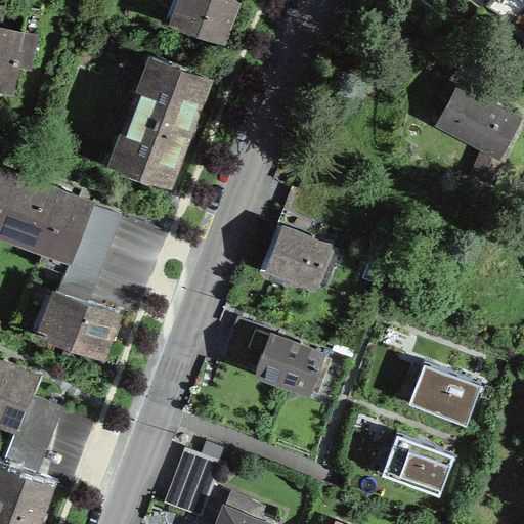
[(236,0),(180,0),(173,19),(222,39),(225,33),(236,0)]
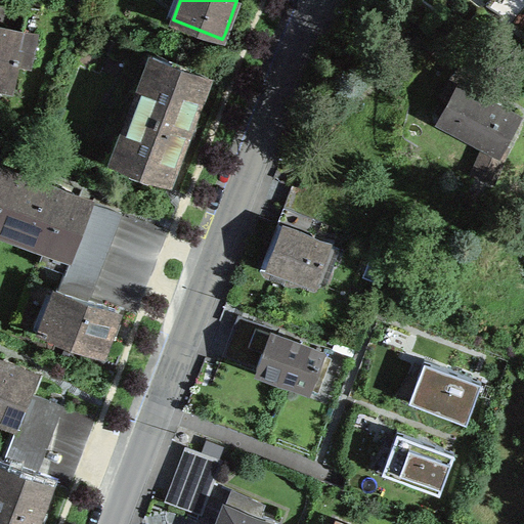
[(0,81),(13,85),(18,58),(31,60),(37,34),(0,26),(0,81)]
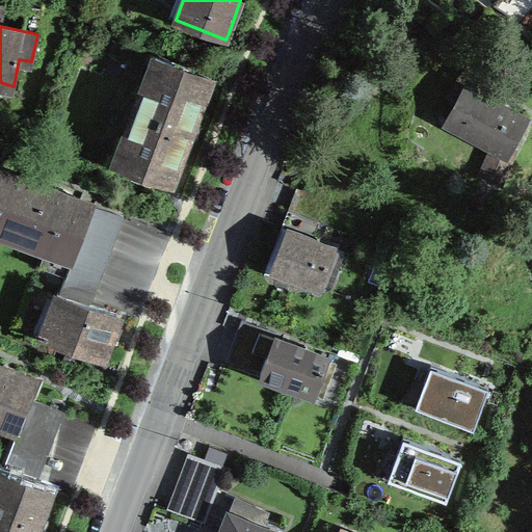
[(121,143),(128,147),(122,164),(170,183),(179,163),(173,161),(178,148),(184,150),(187,140),(200,109),(193,107),(198,94),(204,96),(212,76),(162,56),(156,75),(149,72),(121,143)]
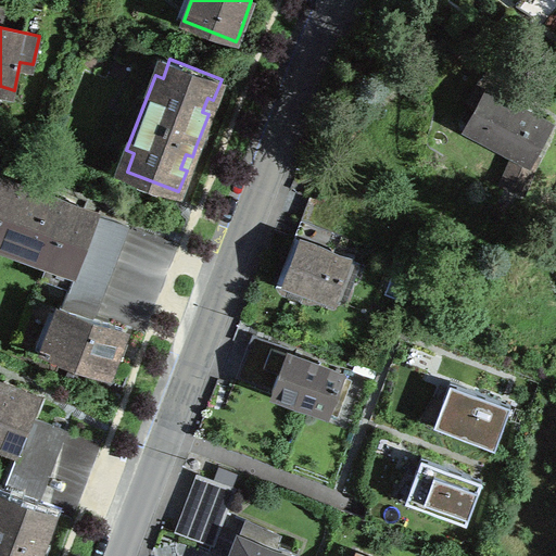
[(490,65),(489,68),(490,68),(472,101),(478,104),(475,111),(467,125),(534,162),(539,152),(534,150),(550,122),(513,102),(522,84),(492,68),(493,67),(490,65)]
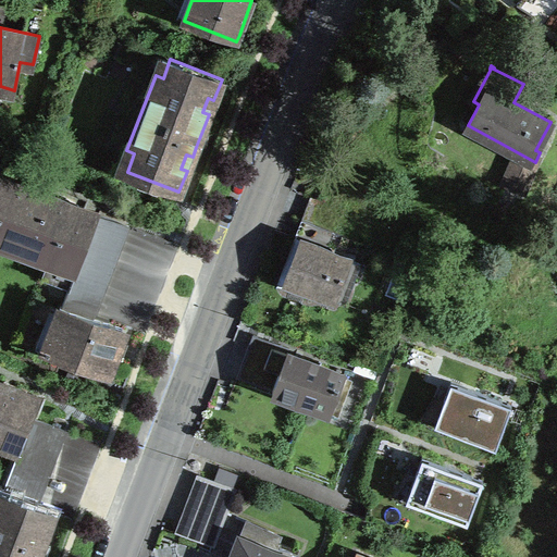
[(69,286),(99,298),(127,224),(98,213),(98,212),(77,205),(75,210),(61,205),(63,199),(26,185),(21,183),(19,189),(4,184),(7,177),(0,174),(0,243),(48,261),(74,271),(69,286)]
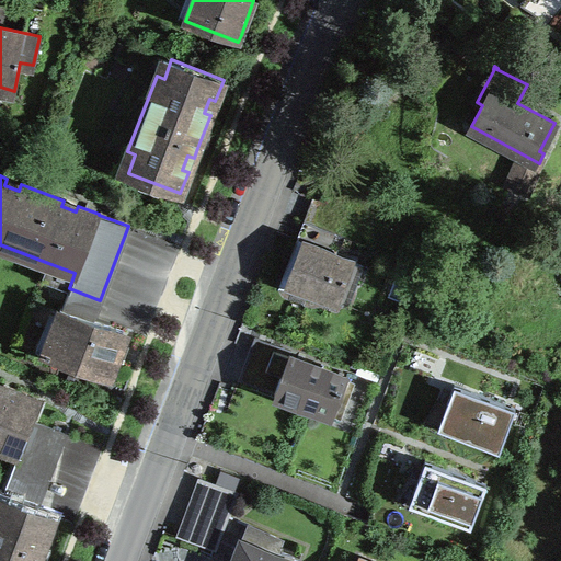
[(302,241),(287,282),(302,287),(338,300),(345,281),(355,284),(363,265),(302,241)]
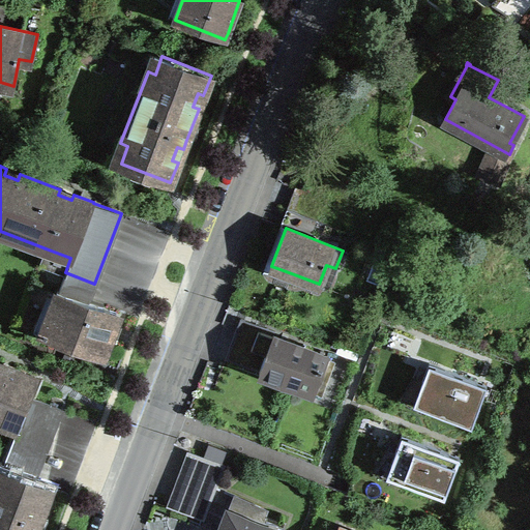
[(120,313),(87,300),(94,284),(65,272),(59,290),(57,289),(40,332),(104,357),(109,343),(120,313)]
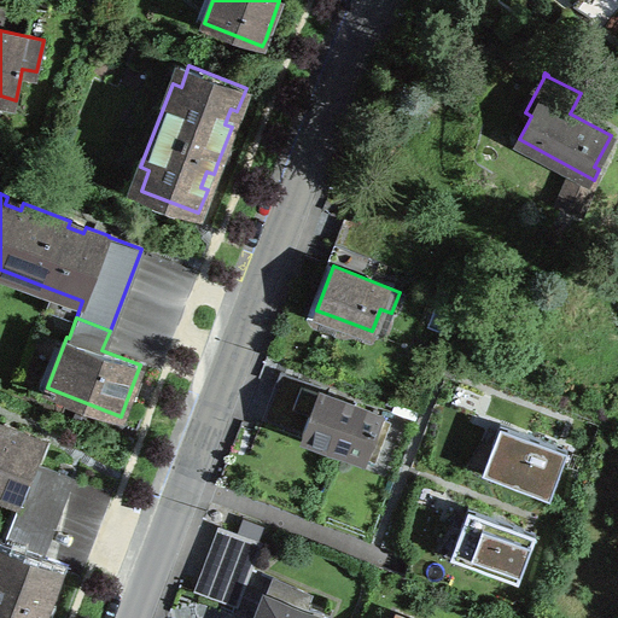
[(315,383),(280,369),(262,418),(366,456),(383,414),(320,390),(321,385),(315,383)]
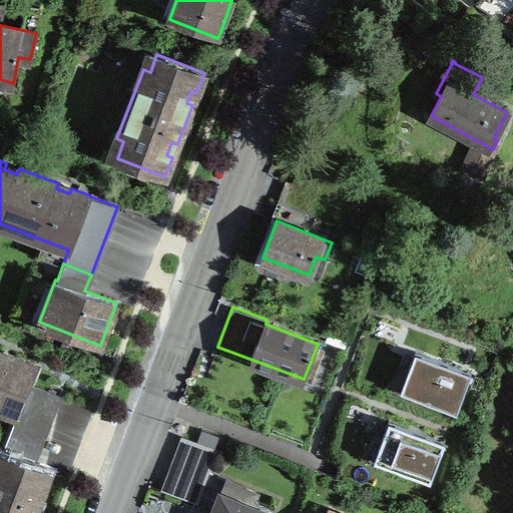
[(0,403),(17,411),(28,383),(35,364),(0,351),(0,403)]
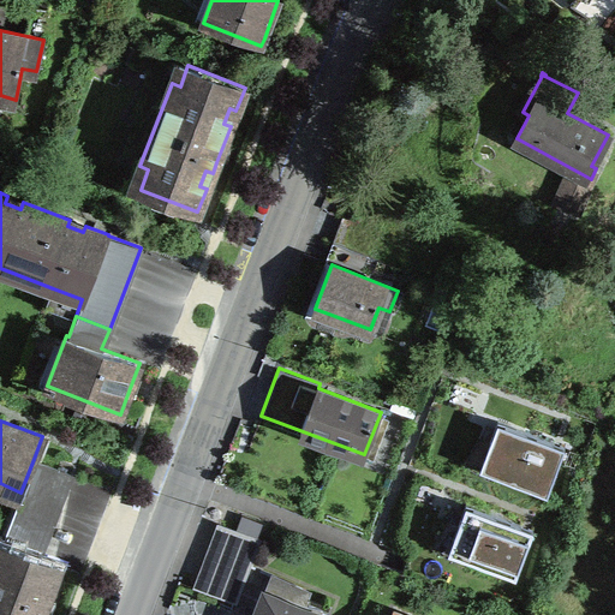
[(565,454),(497,429),(479,476),(548,500),(565,454)]
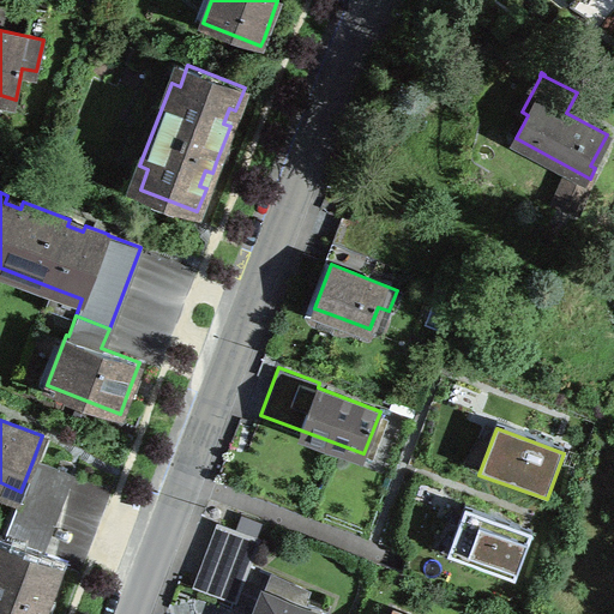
[(71,474),(71,473),(34,458),(20,492),(19,495),(20,495),(2,542),(4,542),(0,551),(0,613),(38,613),(59,564),(40,555),(71,474)]
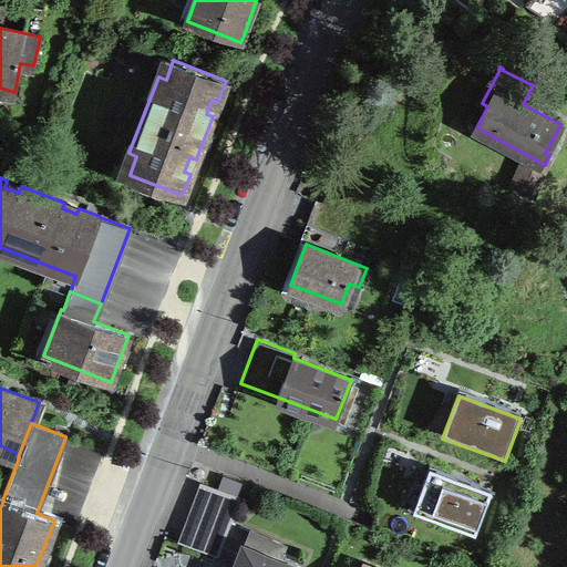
[(492,496),(430,472),(414,514),(476,537),(492,496)]
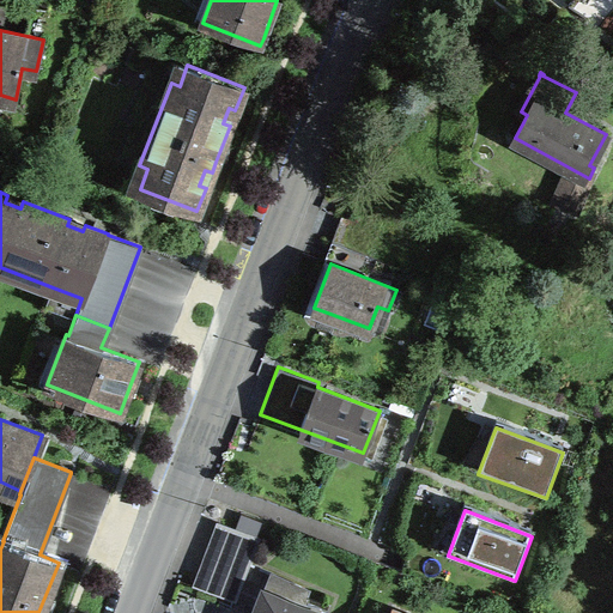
[(259,536),(219,521),(206,556),(244,571),(259,536)]
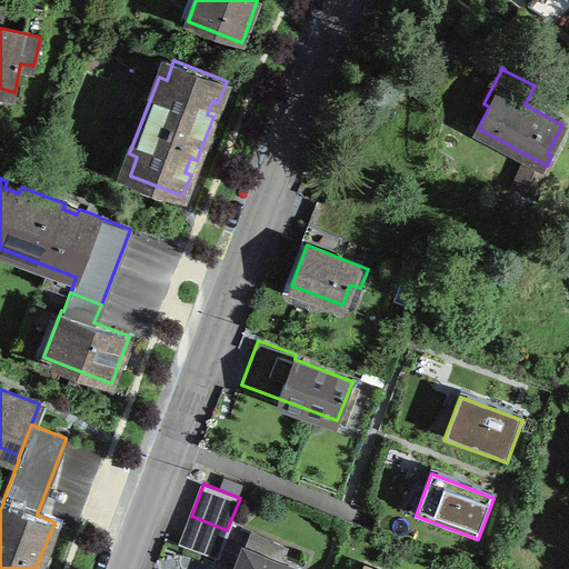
[(295,568),(297,563),(279,557),(278,559),(246,547),(236,568),(295,568)]
